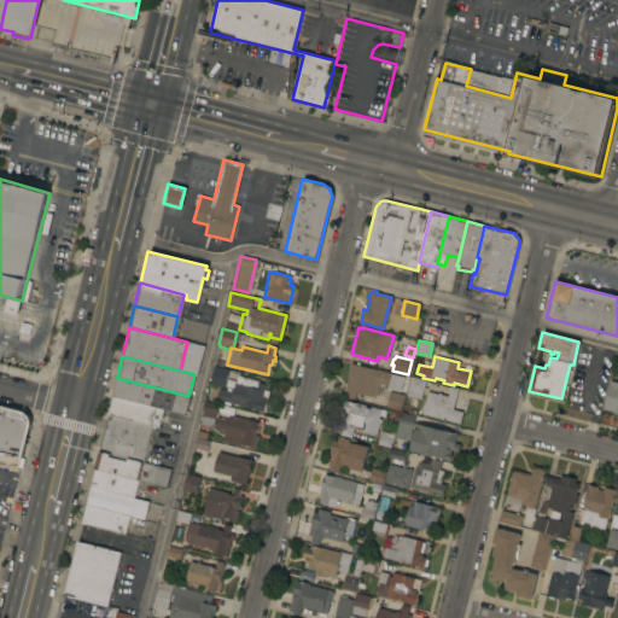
[(355,392),(354,401),(342,397),(347,377),(345,377),(349,362),(390,372),(388,385),(378,383),(374,397),(355,392)]
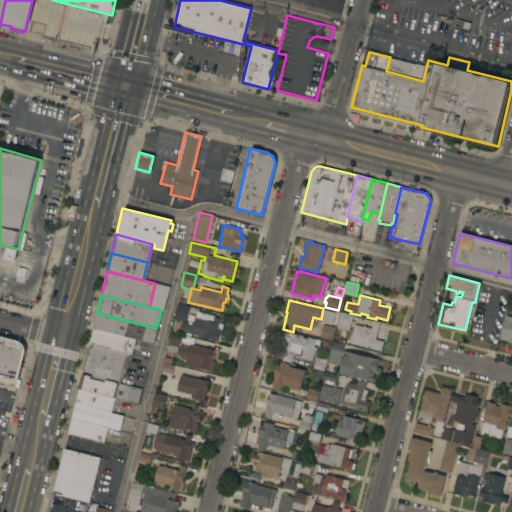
[(177,303),(189,306),(185,321),(173,318),(177,303)]
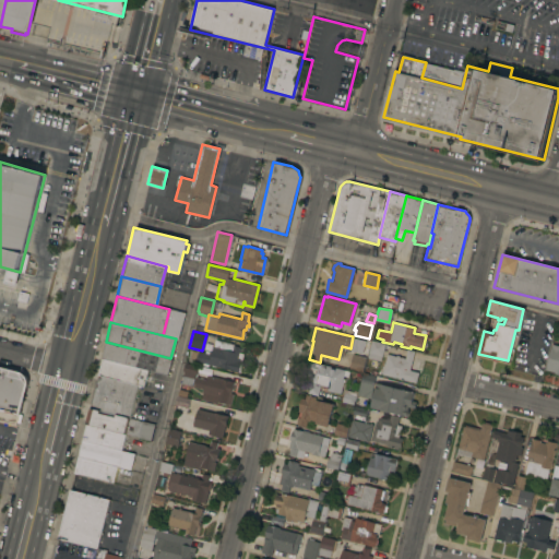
[(379,361),(366,357),(370,340),(384,343),(379,361)]
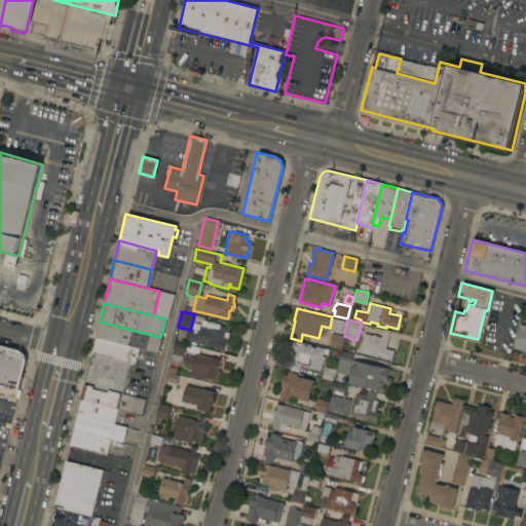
[(96,336),(100,322),(160,337),(157,352),(139,347),(96,336)]
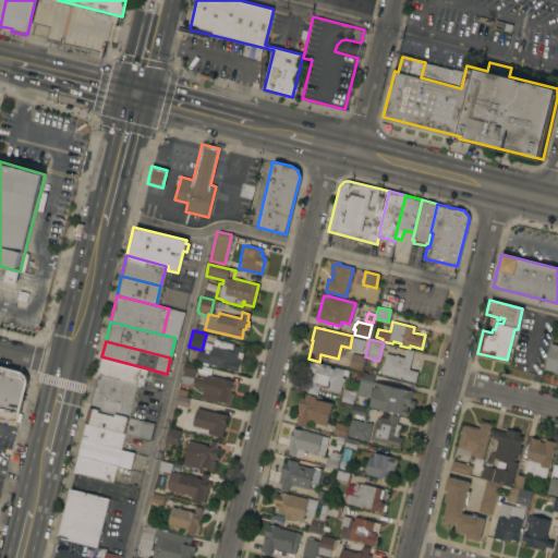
[(207,363),(206,366),(201,364),(201,362),(194,360),(195,360),(189,358),(190,350),(196,351),(197,350),(204,352),(204,350),(210,351),(211,346),(222,348),(225,342),(239,347),(238,351),(242,353),(240,362),(241,362),(239,372),(207,363)]
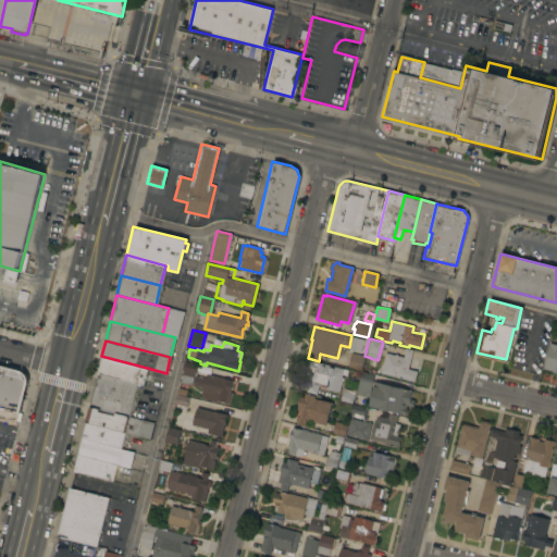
[(556,373),(551,372),(552,371),(543,369),(549,343),(556,344),(556,373)]
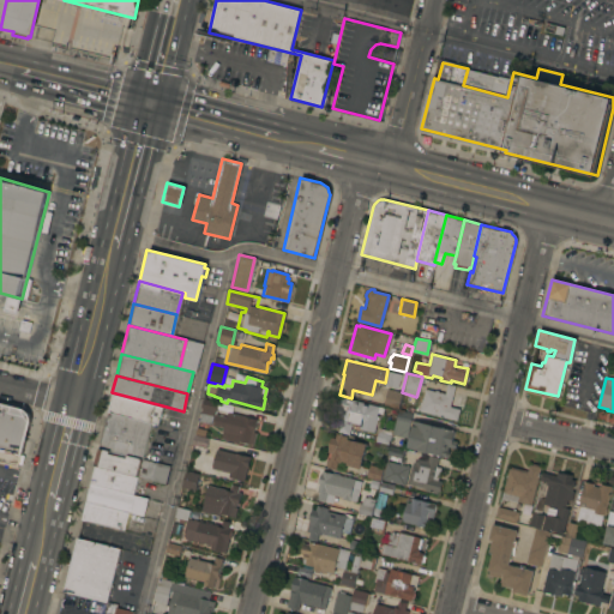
[(419,410),(423,389),(444,393),(446,384),(455,386),(449,407),(458,409),(456,420),(419,410)]
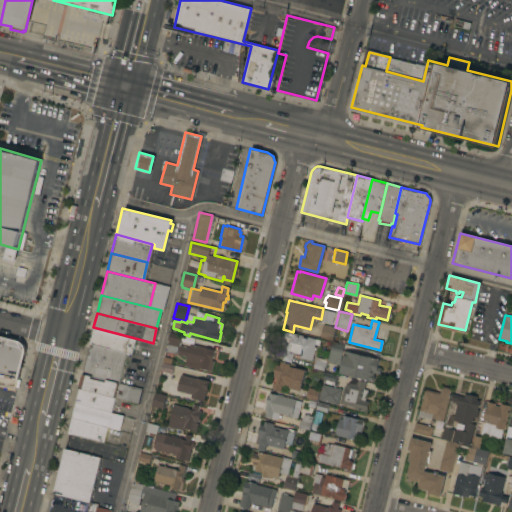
[(330,343),(325,341),(326,339),(318,338),(322,324),(334,327),(330,343)]
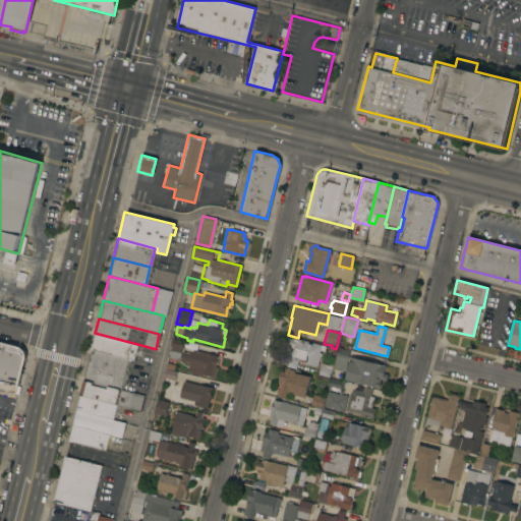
[(133,360),(127,358),(91,349),(95,333),(137,344),(133,360)]
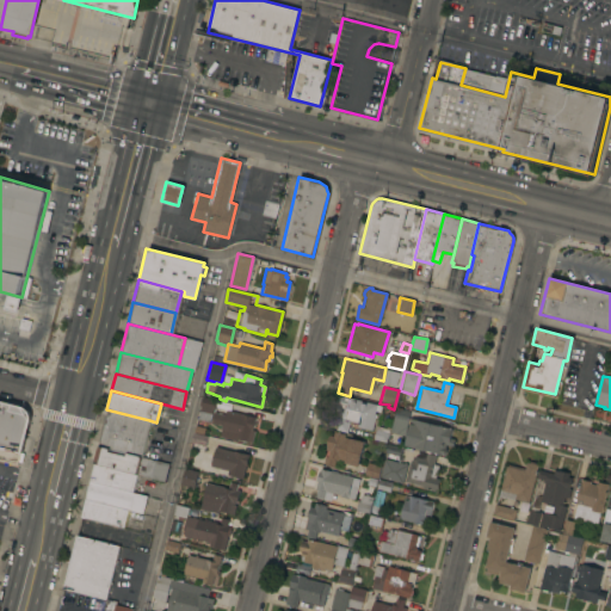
[(381,406),(380,412),(375,411),(374,414),(375,414),(371,430),(356,426),(357,423),(350,420),(346,432),(335,430),(340,408),(335,407),(339,395),(381,406)]
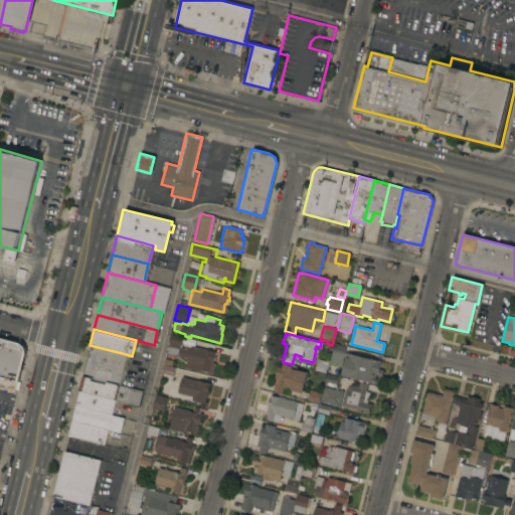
[(166,351),(168,342),(167,342),(170,334),(182,337),(180,345),(179,345),(176,354),(166,351)]
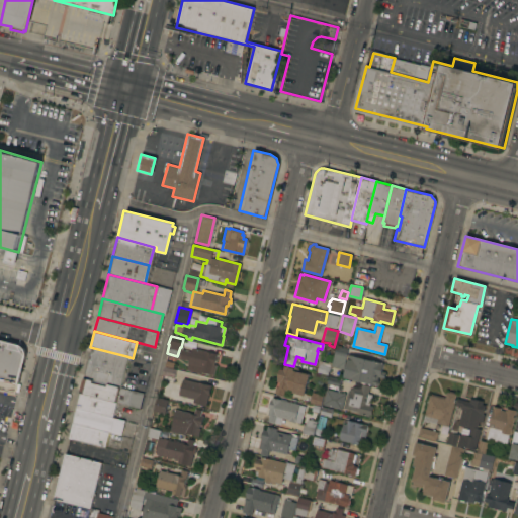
[(0,339),(19,344),(22,345),(24,348),(25,350),(26,353),(26,356),(19,384),(20,384),(18,392),(16,391),(16,393),(0,389),(0,339)]
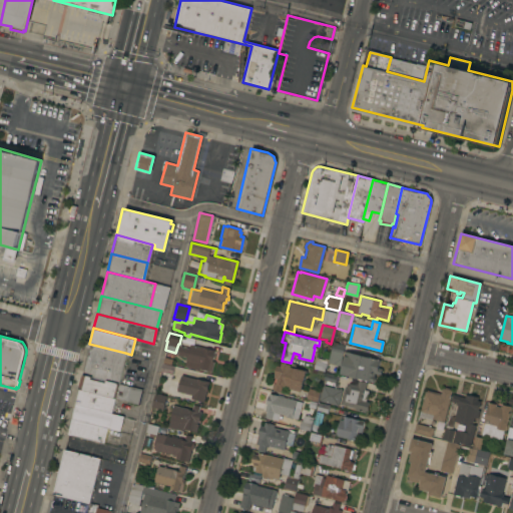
[(340,366),(328,363),(332,342),(344,345),(340,366)]
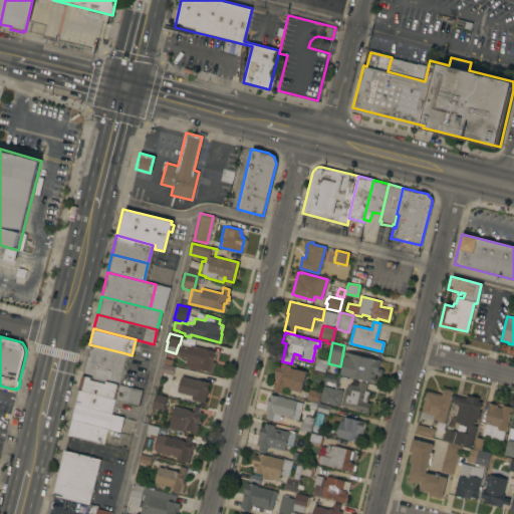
[(118,383),(82,374),(89,344),(125,353),(118,383)]
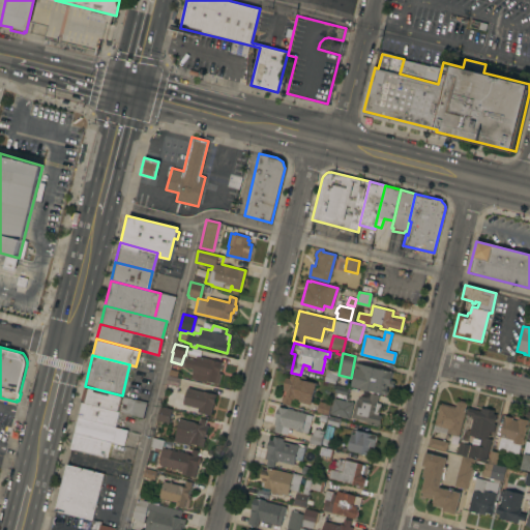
[(195,360),(196,355),(222,361),(218,373),(221,373),(217,384),(205,381),(205,382),(189,378),(192,369),(182,366),(184,357),(195,360)]
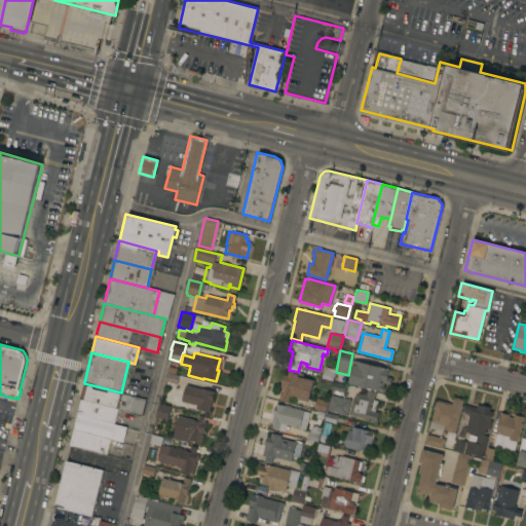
[(375,389),(374,391),(365,388),(365,387),(347,382),(352,364),(351,364),(352,360),(388,369),(386,377),(390,378),(389,384),(383,382),(382,384),(383,384),(381,391),(375,389)]
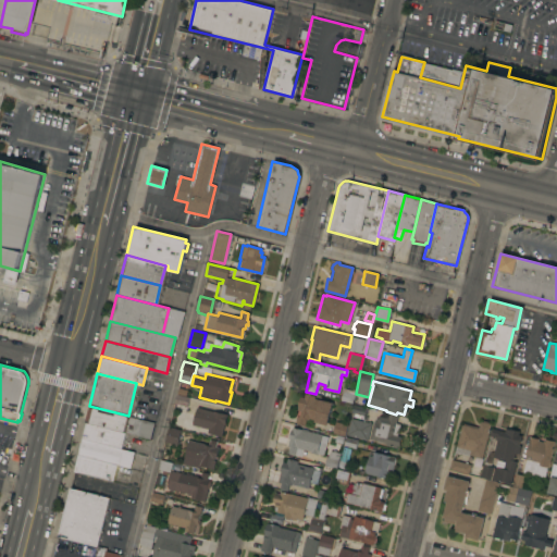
[(351,403),(339,400),(342,392),(343,392),(344,387),(355,390),(351,403)]
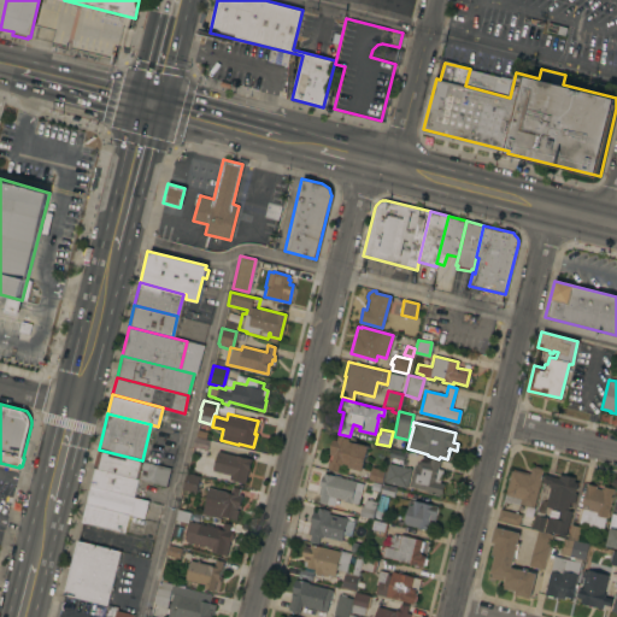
[(362,470),(347,468),(347,465),(341,464),(341,465),(338,464),(336,471),(325,469),(328,460),(330,462),(331,456),(327,454),(331,439),(335,440),(336,435),(347,438),(347,442),(353,444),(353,442),(368,446),(362,470)]
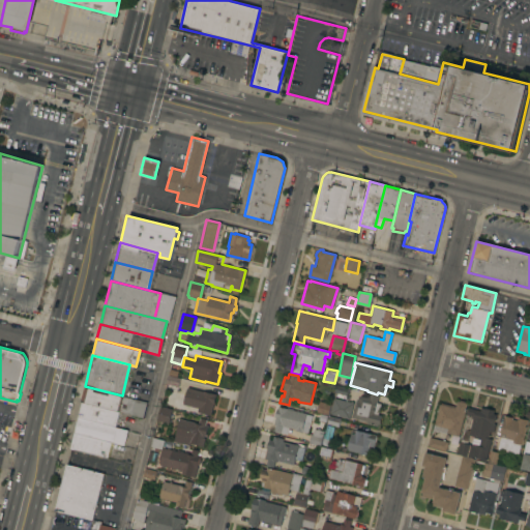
[(166,384),(168,375),(178,378),(176,386),(166,384)]
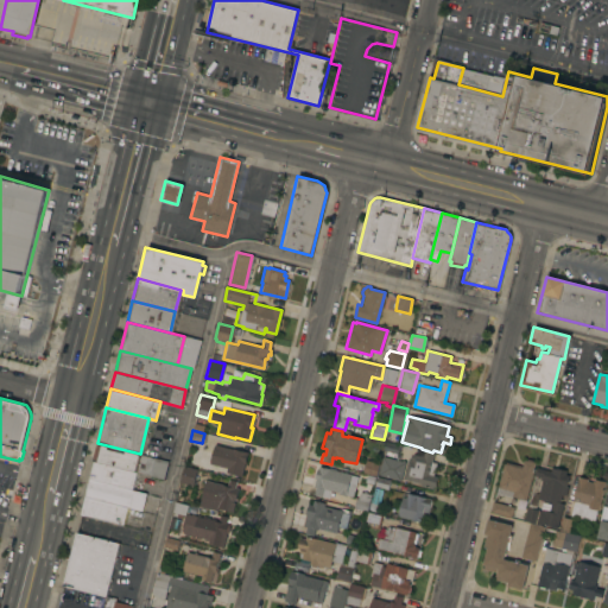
[(400,481),(378,475),(381,457),(385,439),(399,443),(396,454),(394,454),(393,460),(405,462),(400,481)]
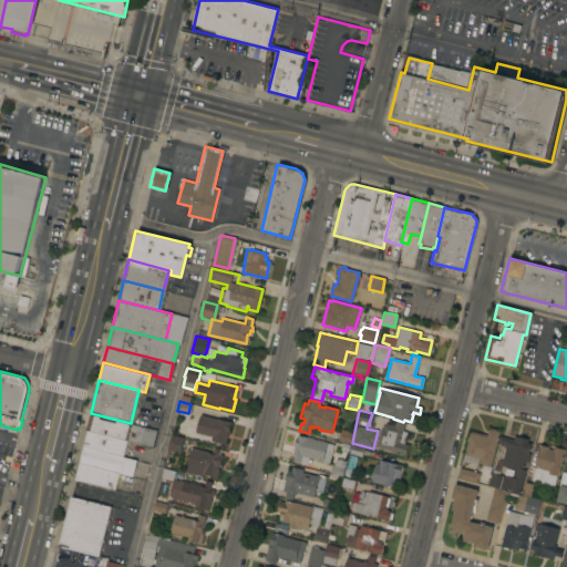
[(156,430),(152,446),(126,441),(86,430),(91,413),(131,423),(156,430)]
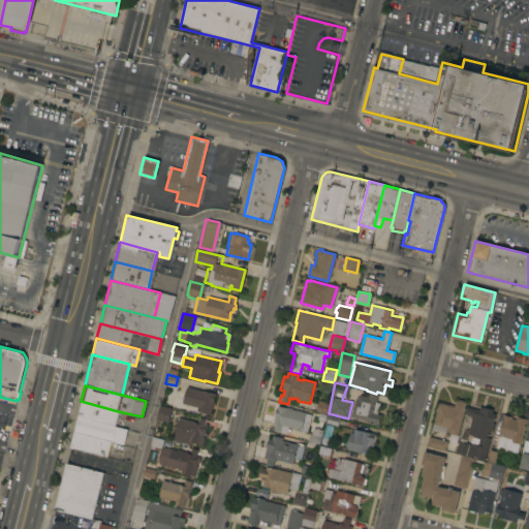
[(215,394),(213,403),(212,403),(209,414),(196,411),(197,407),(182,403),(186,386),(215,394)]
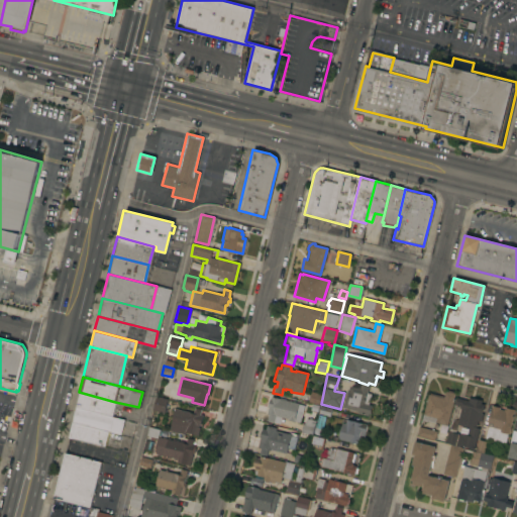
[(367,392),(370,393),(368,404),(372,405),(369,414),(368,414),(367,416),(357,413),(357,411),(341,408),(345,391),(346,391),(347,388),(349,388),(349,386),(358,388),(359,383),(369,385),(367,392)]
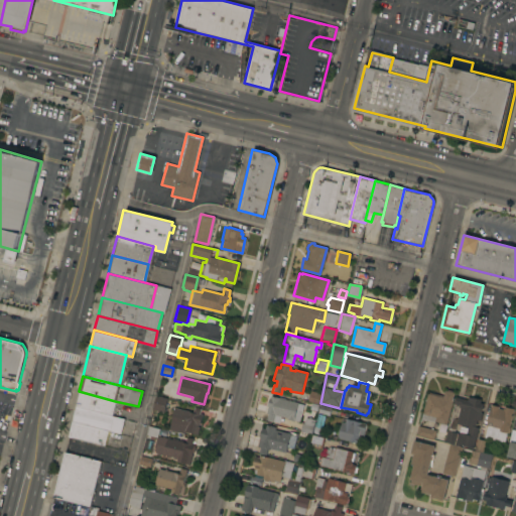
[(452,392),(454,392),(445,424),(420,418),(426,393),(428,393),(428,392),(442,395),(443,390),(446,390),(447,389),(452,390),(452,392)]
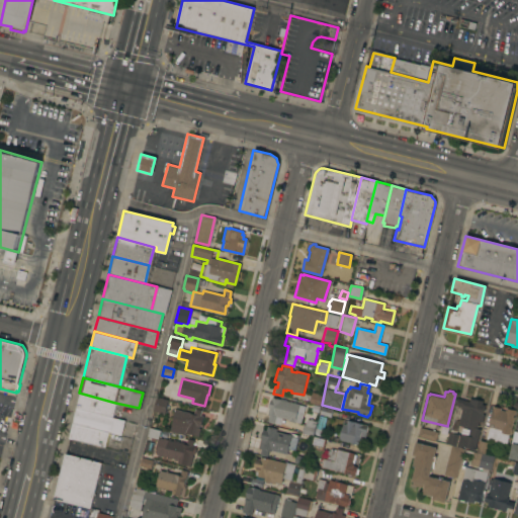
[(322,395),(320,406),(309,403),(311,392),(322,395)]
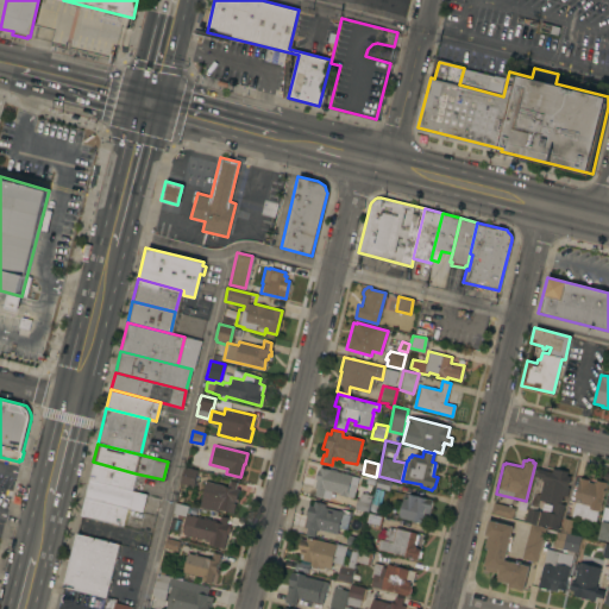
[(131,490),(145,494),(142,512),(127,508),(123,526),(80,515),(93,462),(136,473),(131,490)]
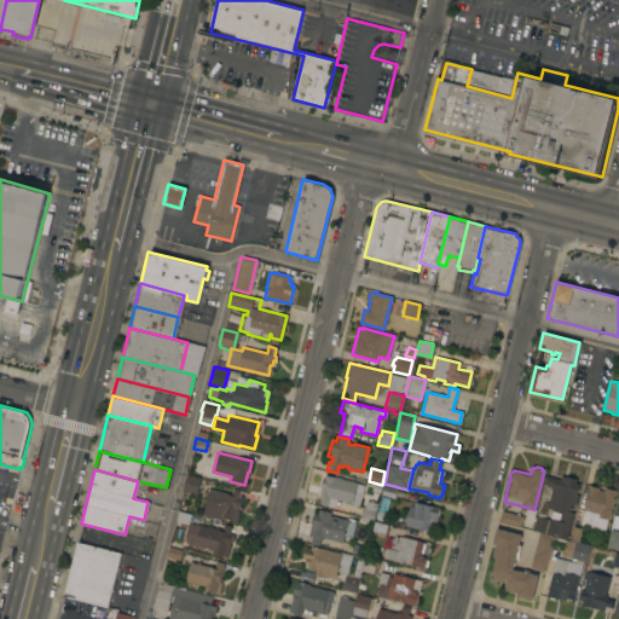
[(196,495),(181,491),(186,474),(200,478),(196,495)]
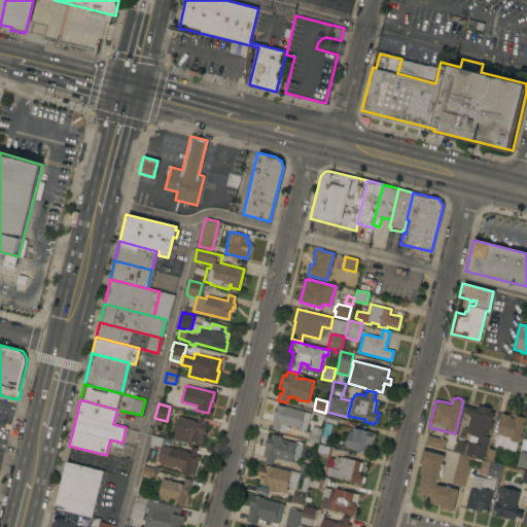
[(272,422),(271,422),(273,415),(272,415),(274,407),(275,407),(276,403),(304,411),(302,418),(308,419),(305,430),(292,427),(293,426),(280,423),(278,430),(271,428),(272,422)]
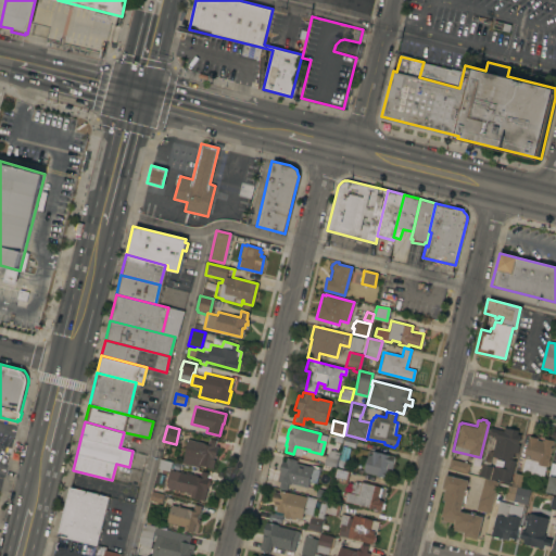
[(495,440),(494,440),(494,437),(488,434),(490,427),(503,430),(504,427),(517,430),(516,434),(520,436),(517,445),(518,445),(517,453),(514,452),(512,459),(515,460),(509,483),(498,480),(498,481),(478,477),(481,464),(493,467),(495,458),(503,460),(504,459),(491,456),(495,440)]
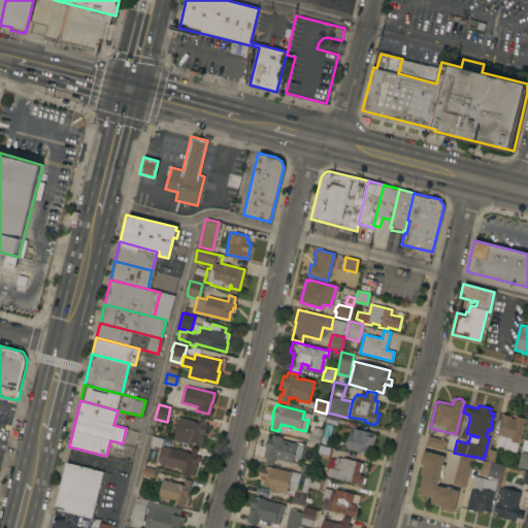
[(325,415),(324,421),(317,419),(318,413),(325,415)]
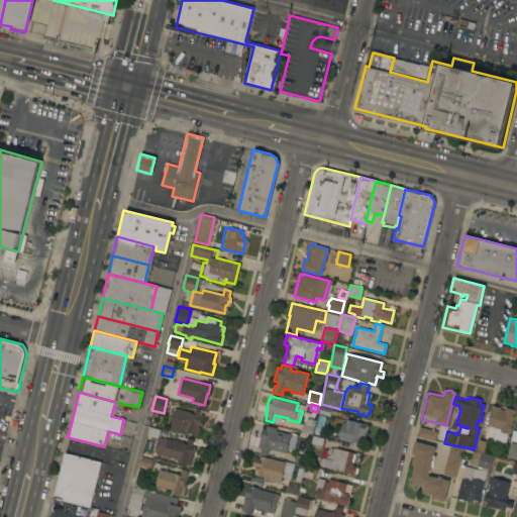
[(508,434),(507,434),(505,443),(485,438),(488,426),(487,426),(492,405),(499,407),(499,409),(504,410),(505,407),(514,409),(508,434)]
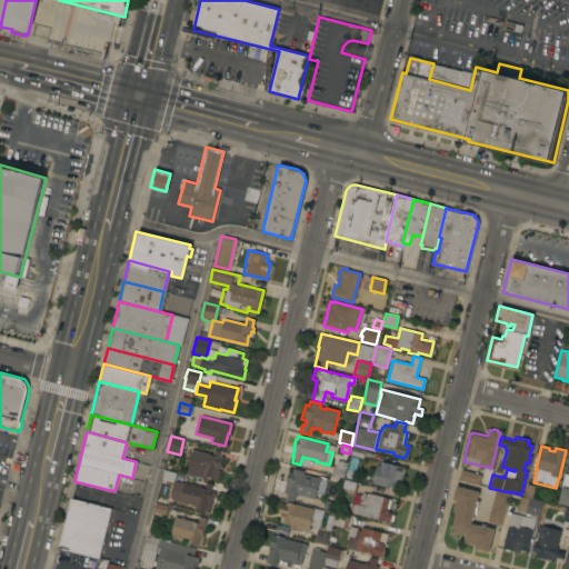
[(350,455),(352,447),(365,450),(362,458),(350,455)]
